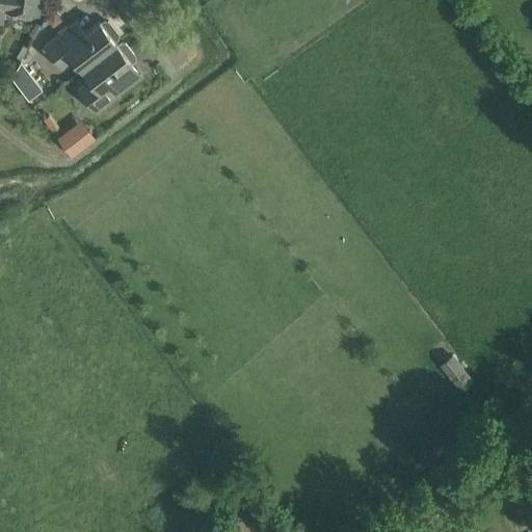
[(0,0),(0,23),(2,24),(4,8),(36,11),(37,0),(0,0)]
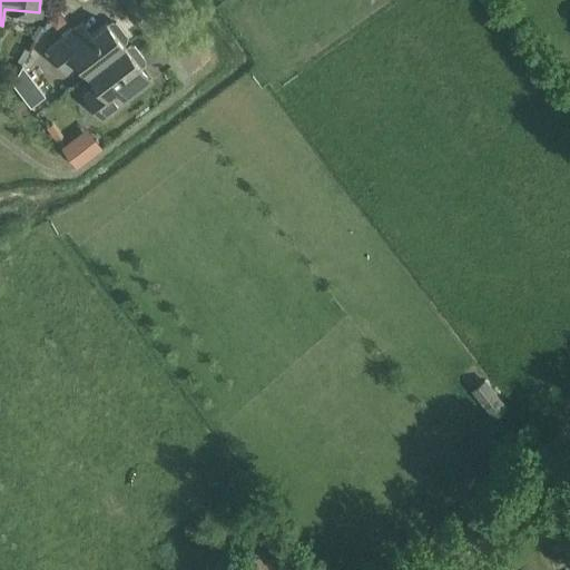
[(56,28),(66,21),(58,11),(49,19),(56,28)]
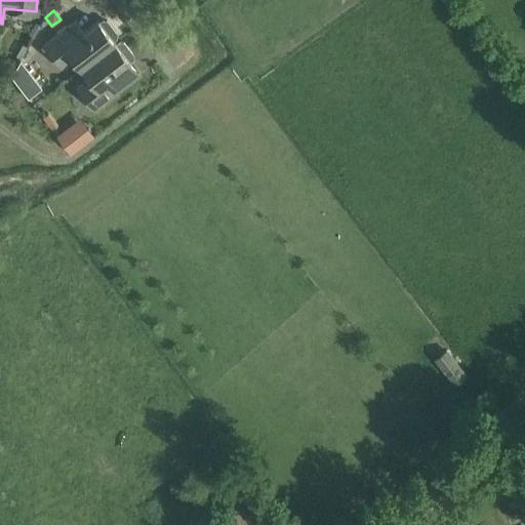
[(79,36),(69,23),(43,43),(62,68),(75,57),(82,67),(115,41),(114,39),(117,37),(117,33),(108,21),(104,19),(101,23),(98,21),(79,36)]
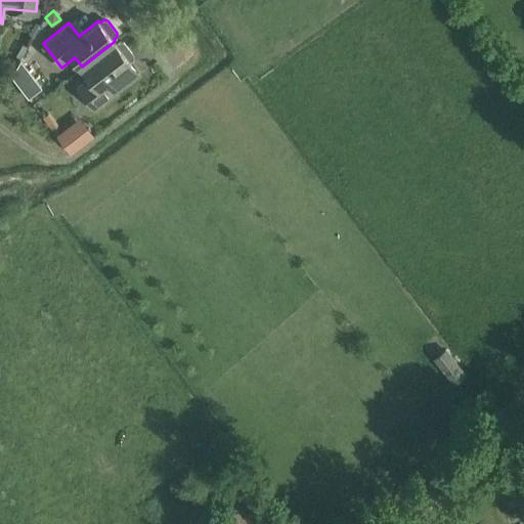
[(126,44),(120,43),(118,45),(115,41),(82,67),(89,77),(77,86),(94,111),(130,83),(121,71),(133,61),(134,55),(126,44)]
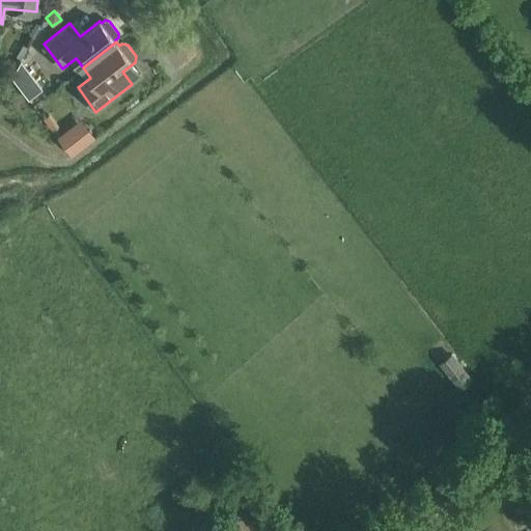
[(14,80),(31,102),(45,91),(23,64),(14,80)]
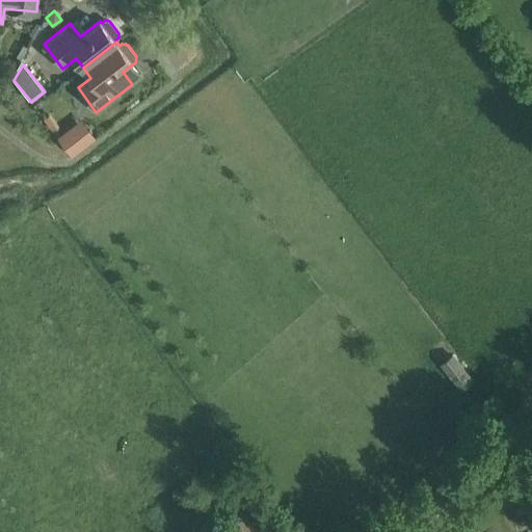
[(63,144),(72,155),(94,138),(86,129),(74,138),(68,130),(58,137),(63,144)]
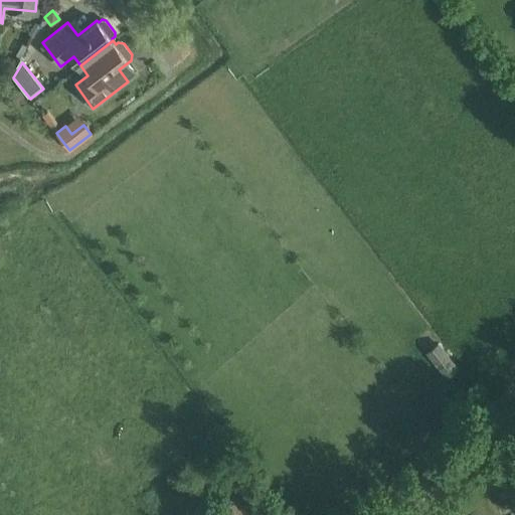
[(425,352),(446,376),(457,367),(437,343),(425,352)]
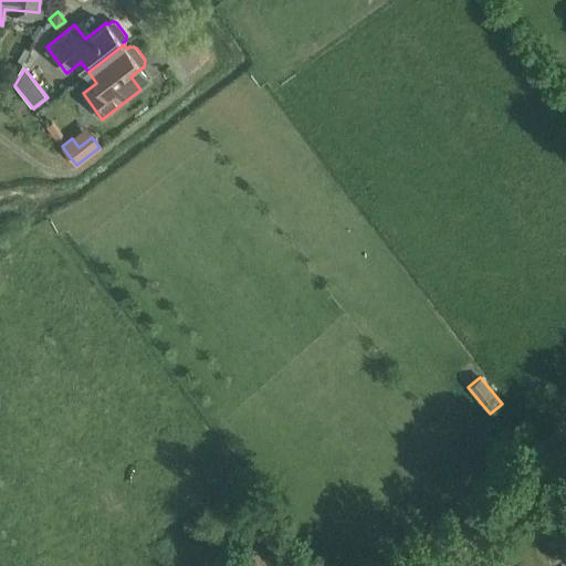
[(239,559),(230,565),(270,565),(274,563),(250,533),(230,549),(239,559)]
